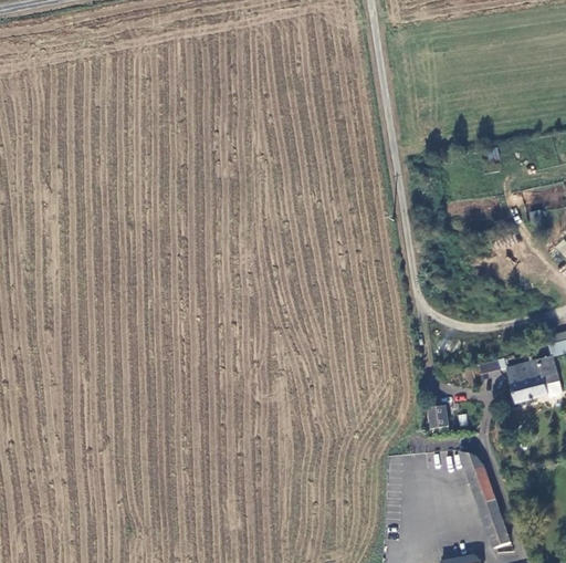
[(530,219),(541,218),(540,207),(530,208),(530,219)]
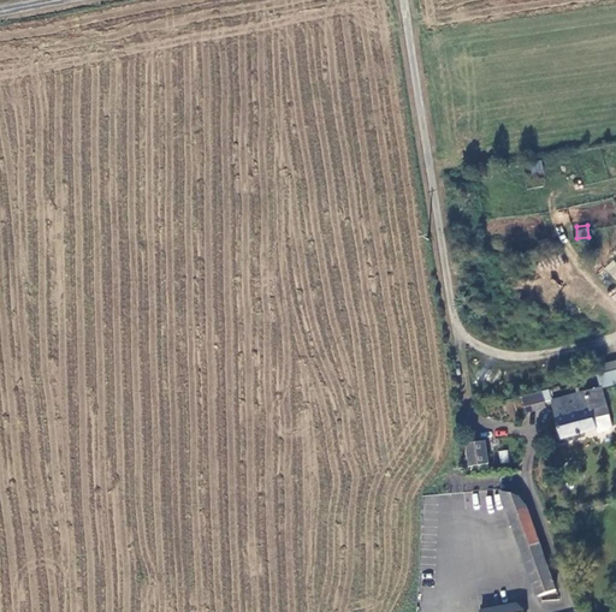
[(615,259),(614,256),(604,265),(615,278),(615,277),(615,259)]
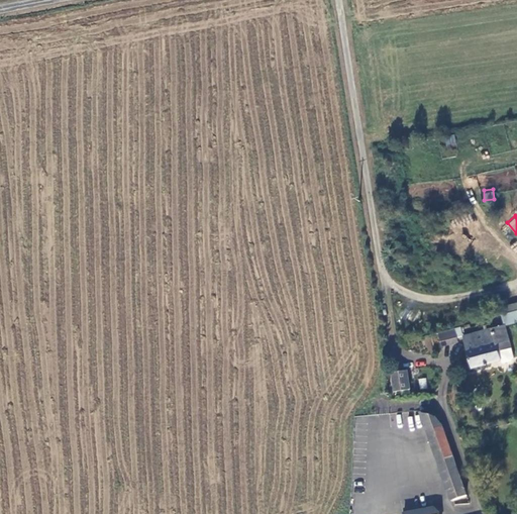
[(504,324),(516,321),(516,312),(511,313),(502,316),(504,324)]
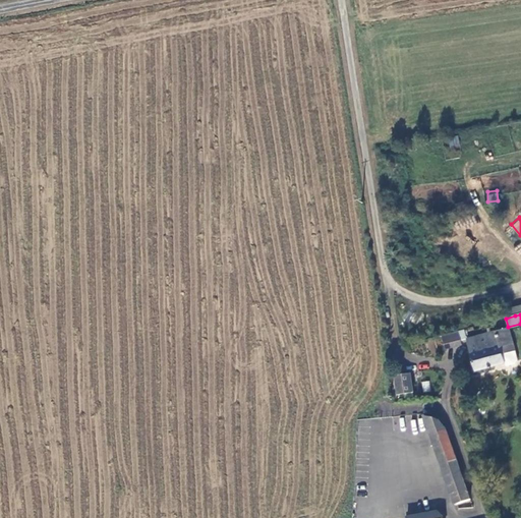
[(508,327),(466,337),(474,370),(505,362),(502,353),(515,350),(508,327)]
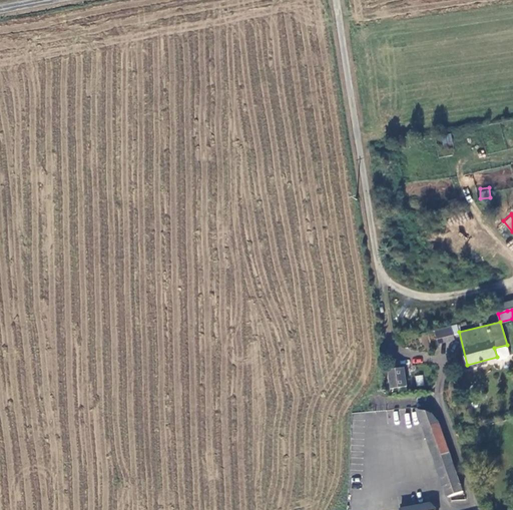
[(453,337),(450,324),(434,328),(436,340),(453,337)]
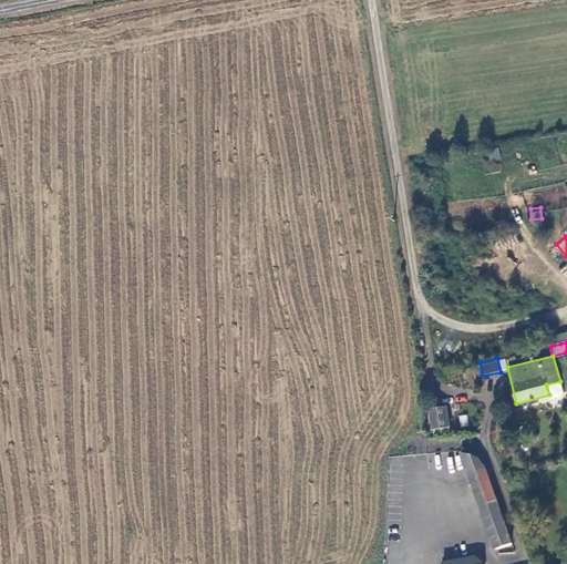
[(560,381),(546,385),(549,395),(549,399),(559,396),(563,391),(560,381)]
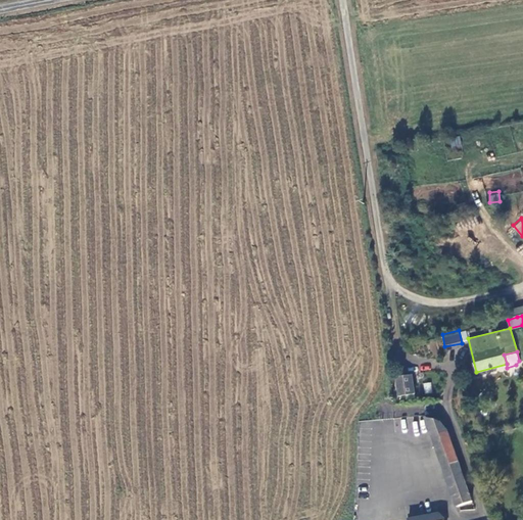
[(413,393),(410,374),(395,377),(399,396),(413,393)]
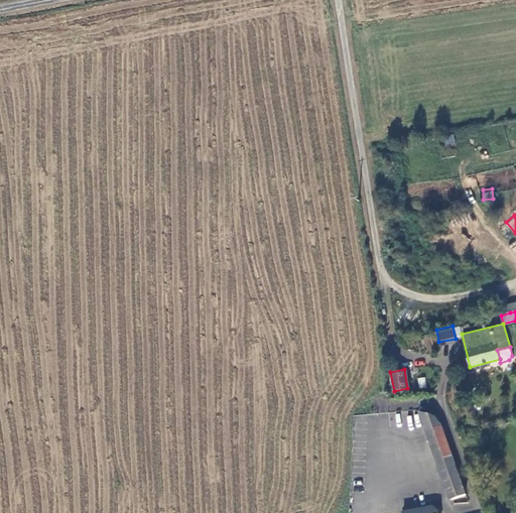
[(418,385),(426,385),(425,374),(417,375),(418,385)]
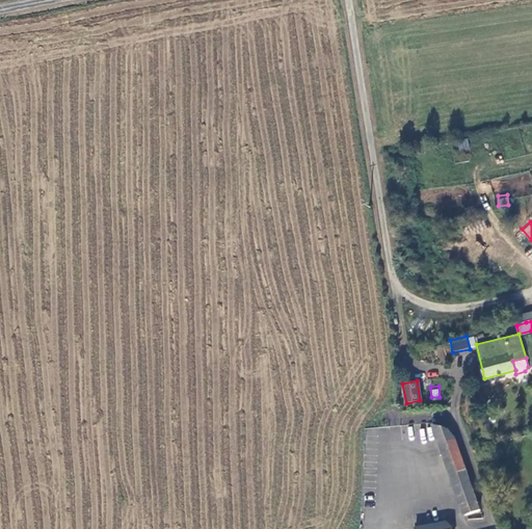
[(431,425),(463,513),(480,508),(454,440),(442,426),(431,425)]
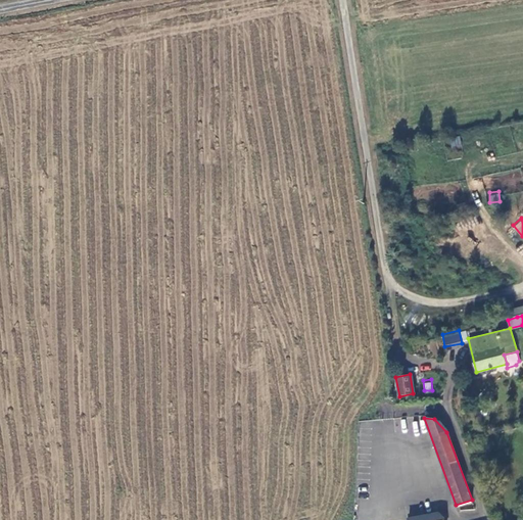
All buildings are outlined.
